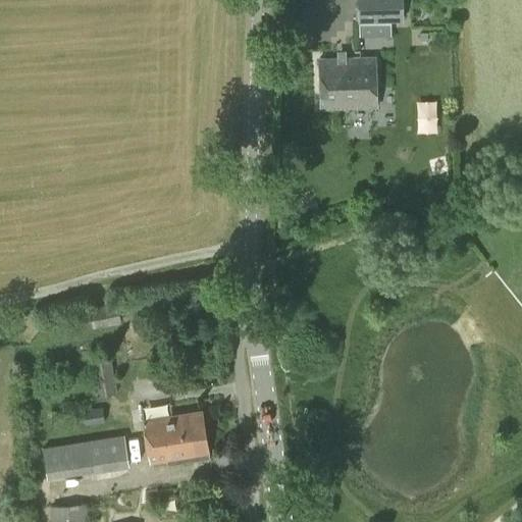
[(357,0),(358,21),(403,20),(402,0),(357,0)]
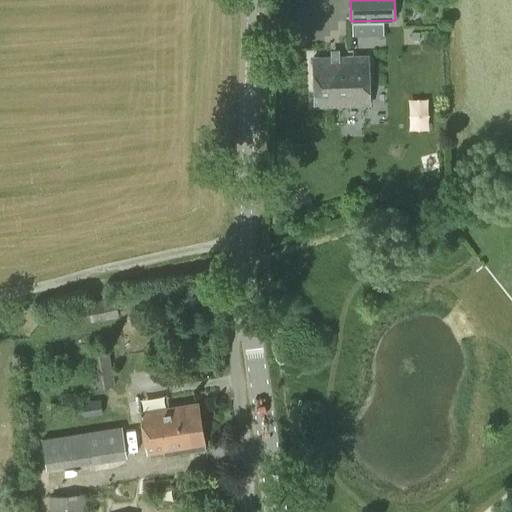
[(315,106),(369,104),(368,57),(313,58),(315,106)]
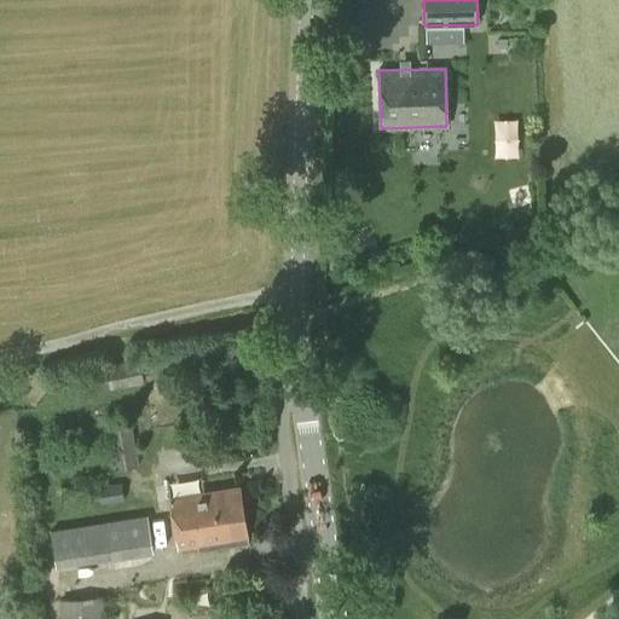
[(110,389),(143,382),(138,358),(105,365),(110,389)]
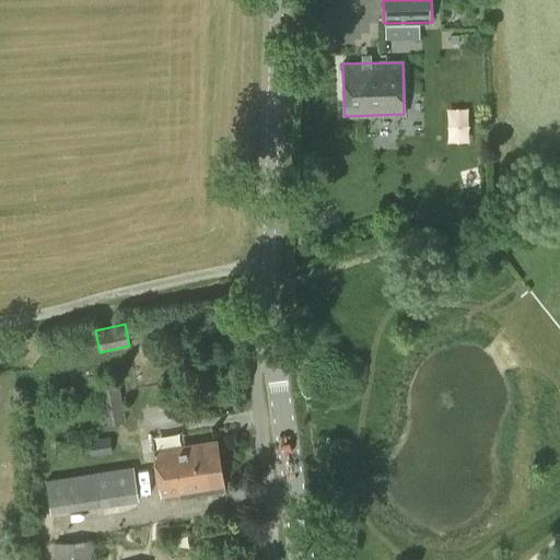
[(103,426),(125,422),(118,382),(96,385),(103,426)]
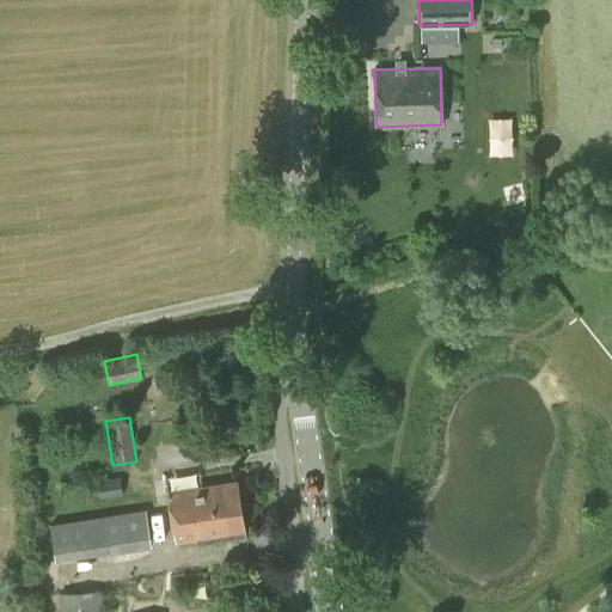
[(99,499),(123,495),(121,477),(97,479),(99,499)]
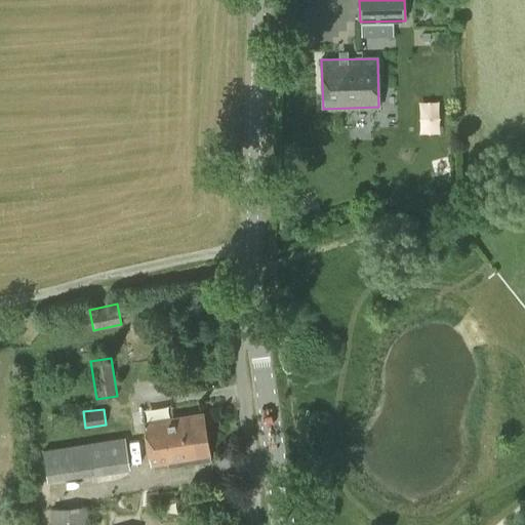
[(168,465),(209,458),(203,414),(144,422),(150,465),(168,461),(168,465)]
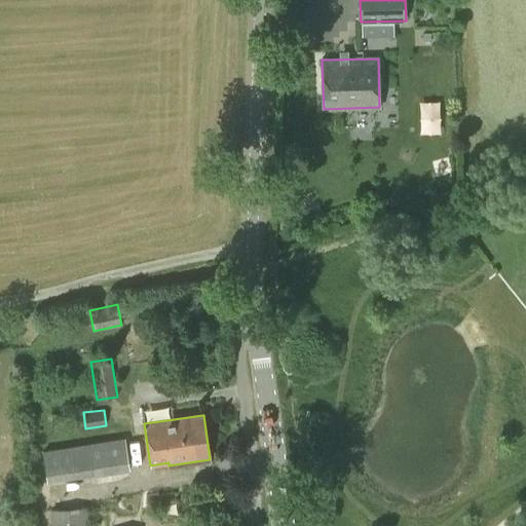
[(48,483),(129,470),(124,438),(43,451),(48,483)]
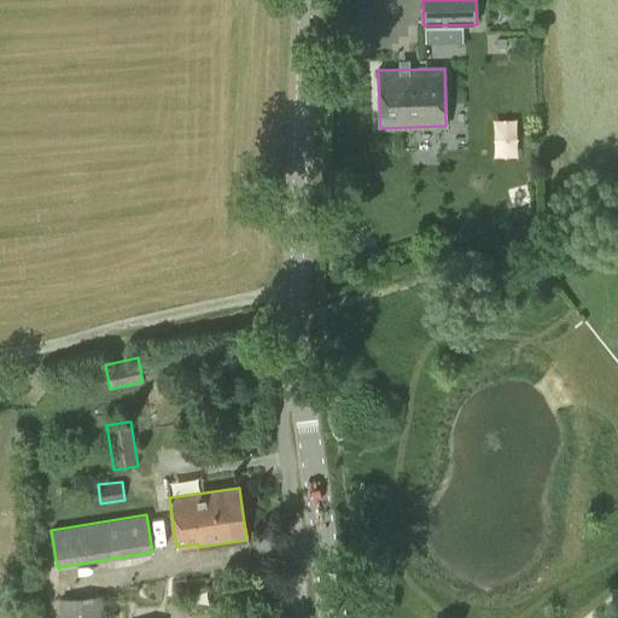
[(59,617),(104,617),(103,595),(59,599),(59,617)]
